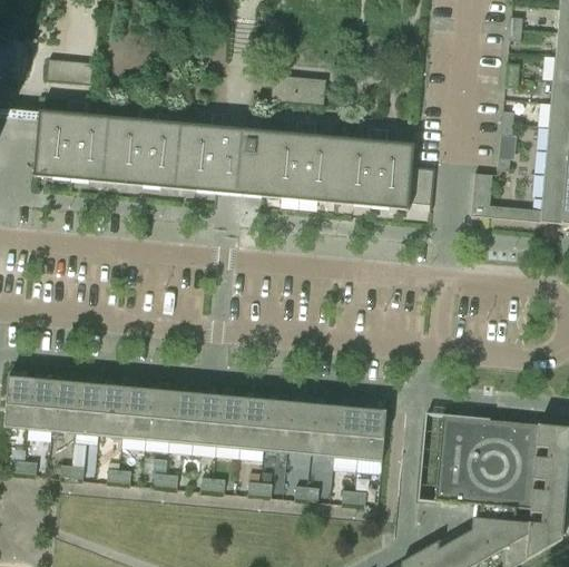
[(560,0),(559,9),(568,10),(568,0),(560,0)]
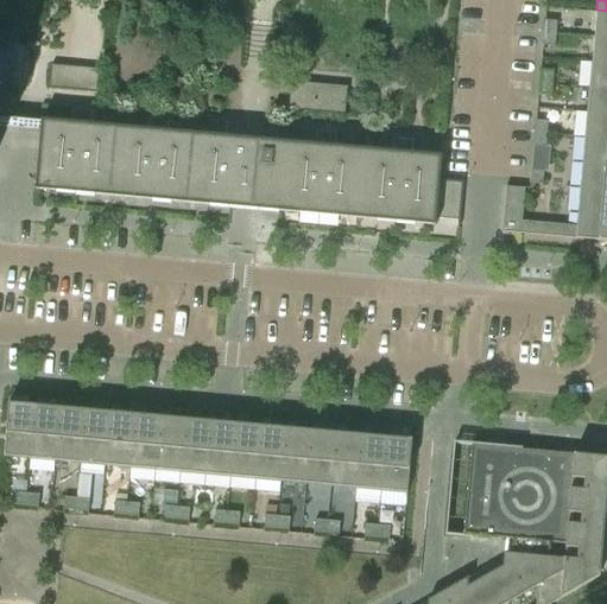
[(606,11),(596,10),(594,35),(606,36),(606,11)]
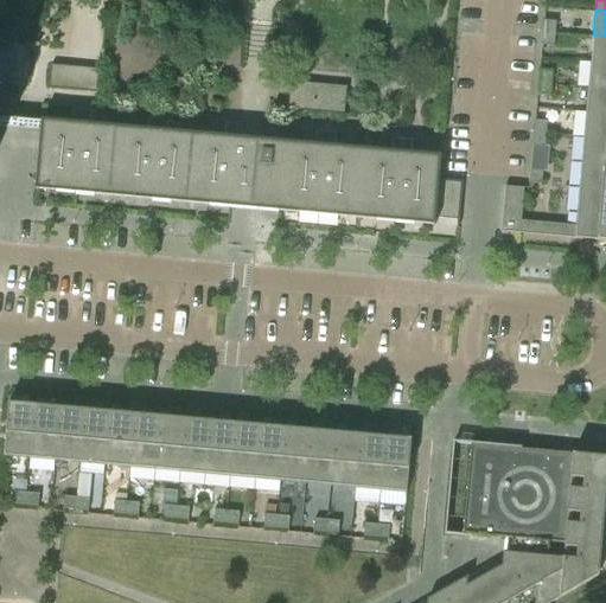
[(555,31),(556,19),(544,18),(543,30),(555,31)]
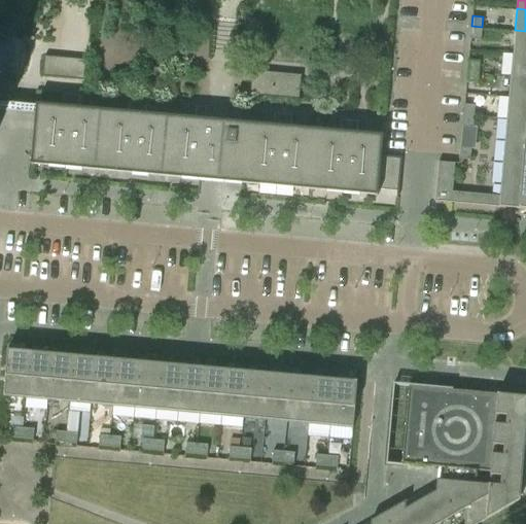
[(481,38),(482,27),(471,26),(470,37),(481,38)]
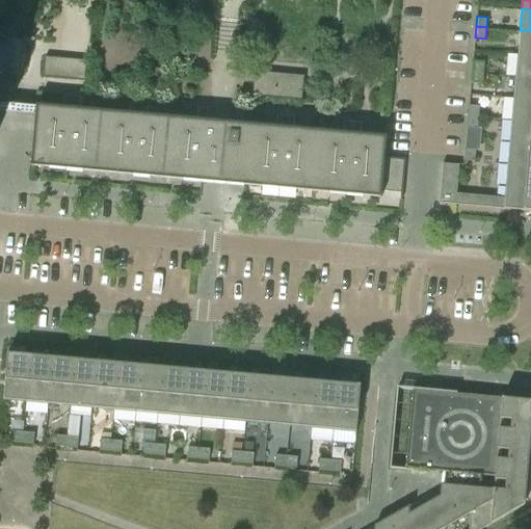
[(530,31),(520,30),(519,52),(530,53),(530,31)]
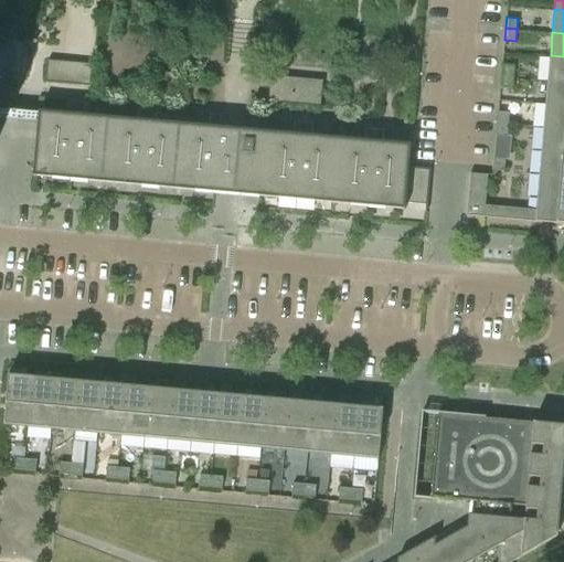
[(563,56),(551,55),(549,78),(563,80),(563,56)]
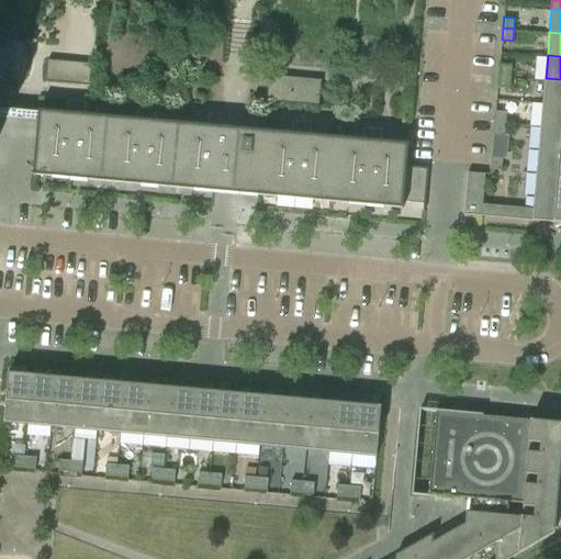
[(93,84),(96,62),(48,57),(46,79),(93,84)]
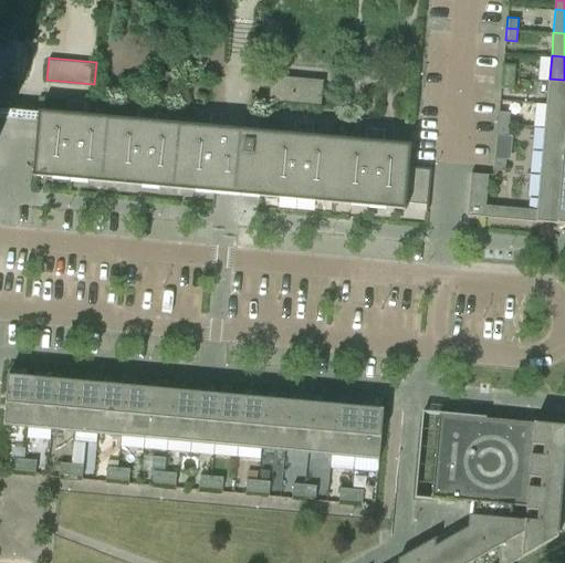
[(514,75),(514,64),(503,63),(502,75),(514,75)]
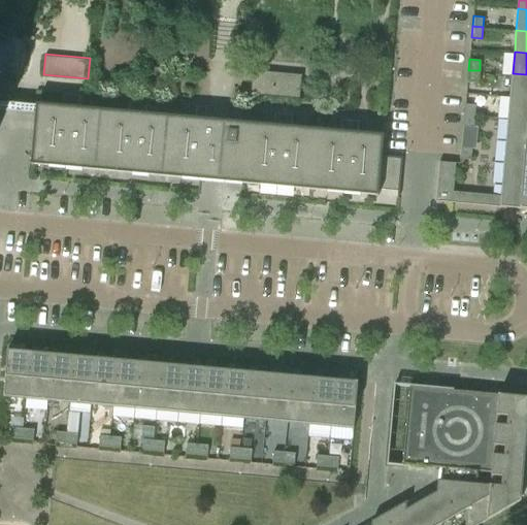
[(300,97),(302,75),(302,73),(301,73),(300,78),(254,74),(254,69),(253,68),(251,93),(300,97)]
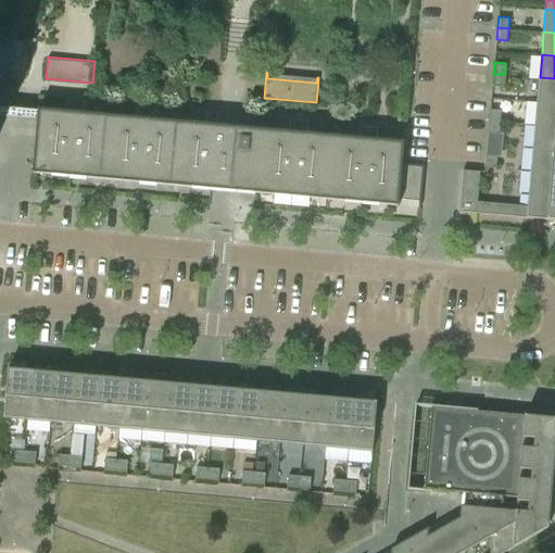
[(504,86),(505,74),(493,74),(492,85),(504,86)]
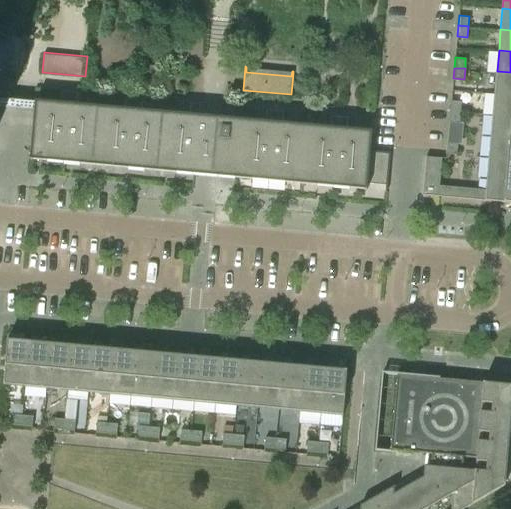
[(510,72),(497,71),(495,93),(510,94),(510,72)]
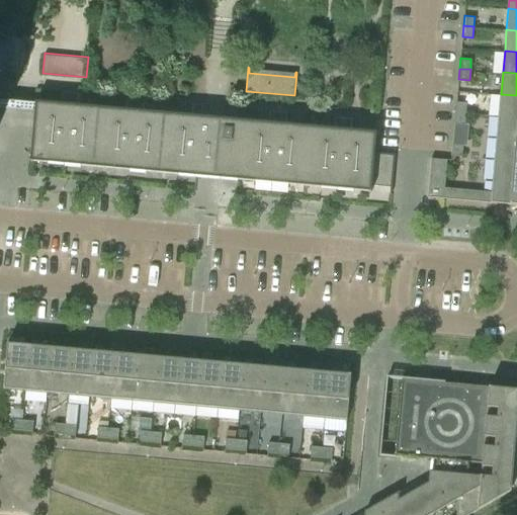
[(13,98),(15,80),(7,79),(5,97),(13,98)]
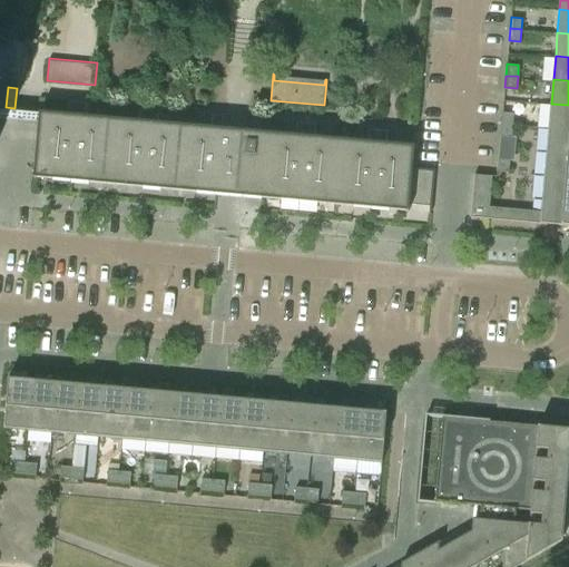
[(412,166),(414,145),(386,142),(388,128),(369,127),(368,140),(315,135),(316,121),(306,121),(297,120),(295,134),(223,127),(224,114),(212,113),(211,126),(158,121),(159,108),(140,106),(139,119),(87,115),(88,101),(68,99),(67,113),(39,110),(33,176),(37,176),(37,175),(52,176),(54,169),(90,173),(89,179),(125,183),(125,176),(162,179),(162,186),(196,189),(197,183),(263,188),(262,195),(281,197),(282,191),(319,194),(317,199),(335,202),(353,203),(353,197),(391,201),(390,206),(405,208),(405,209),(409,209),(410,202),(430,204),(429,212),(431,212),(434,168),(412,166)]
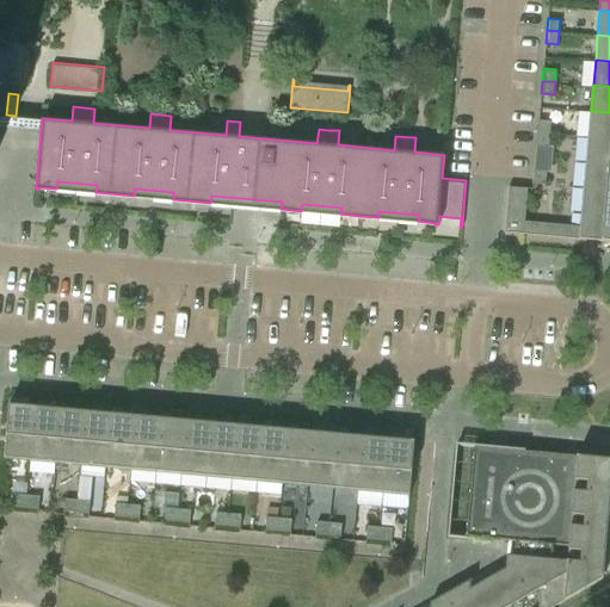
[(609,112),(591,111),(589,136),(609,137),(609,112)]
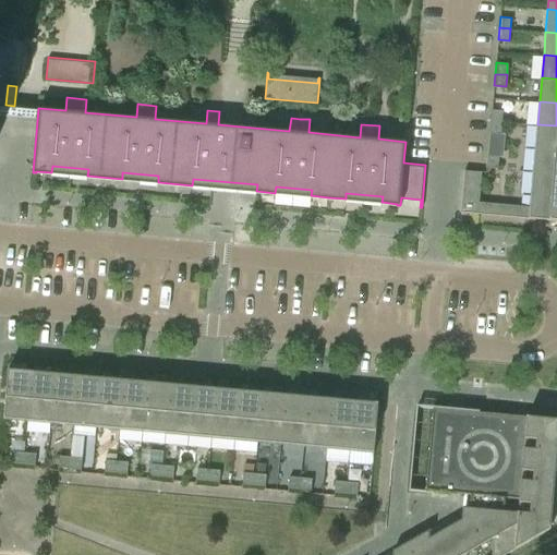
[(503,121),(504,109),(492,108),(491,120),(503,121)]
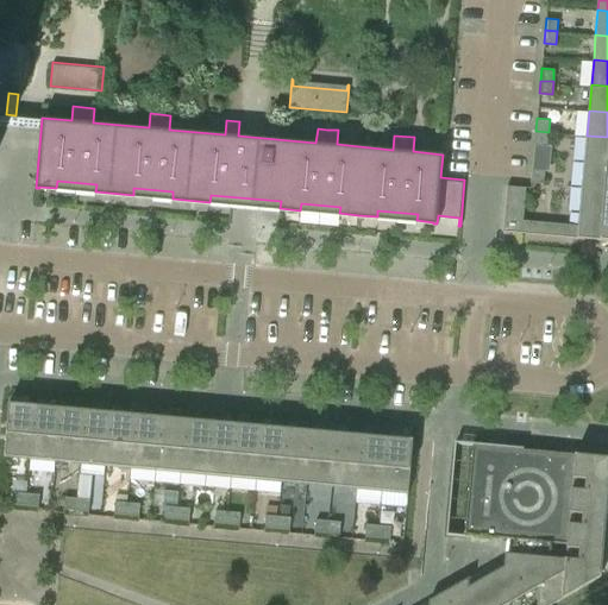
[(547,144),(549,132),(536,131),(534,143),(547,144)]
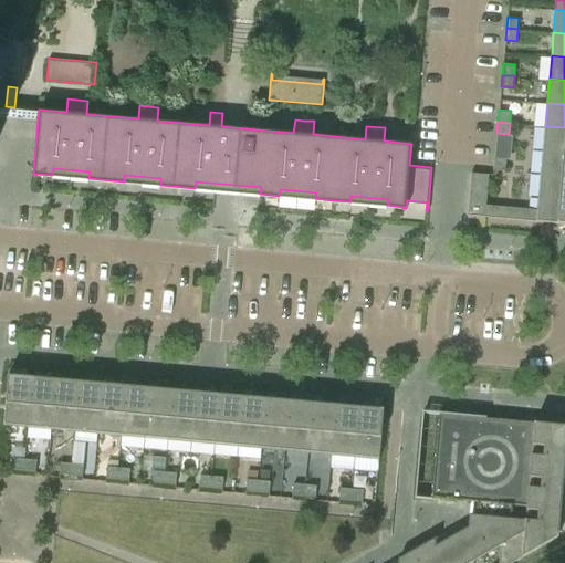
[(564,127),(545,126),(543,149),(564,150),(564,127)]
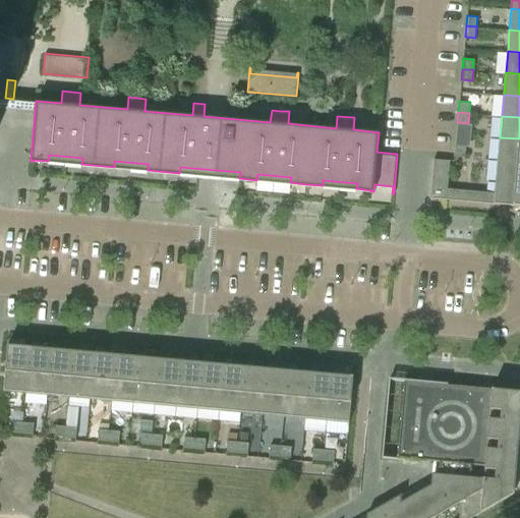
[(519,138),(500,137),(498,160),(519,161),(519,138)]
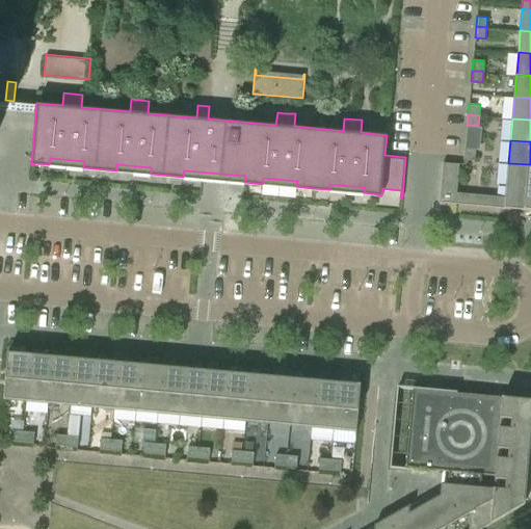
[(475,159),(476,148),(465,147),(463,158),(475,159)]
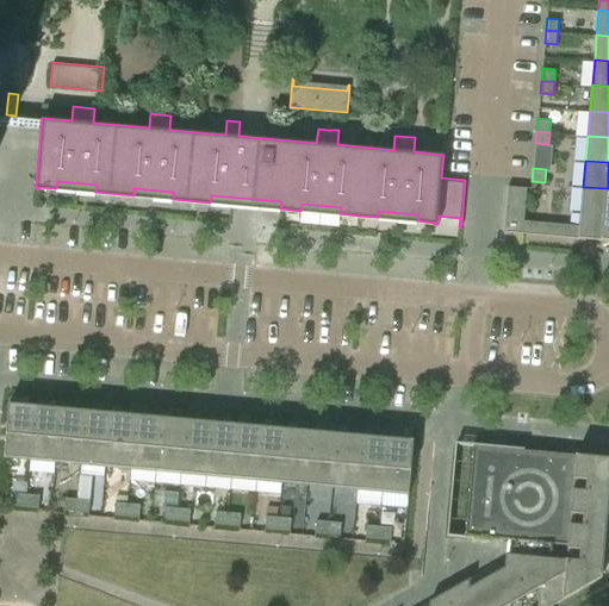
[(524,218),(527,186),(508,185),(504,231),(523,232),(524,218)]
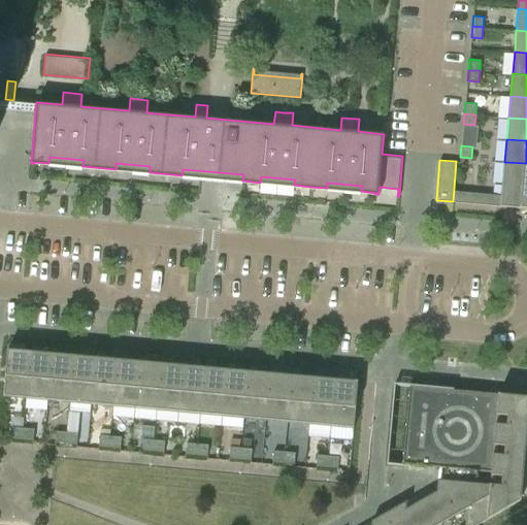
[(526,163),(504,162),(502,184),(526,185),(526,163)]
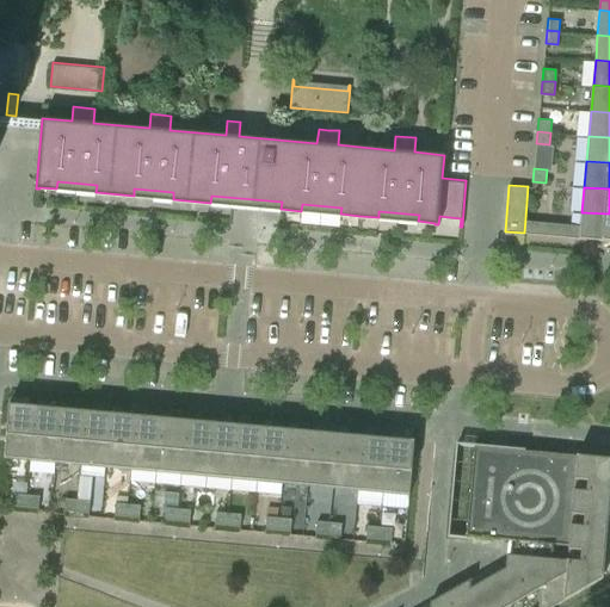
[(609,214),(581,212),(580,224),(537,220),(535,234),(609,240),(609,214)]
